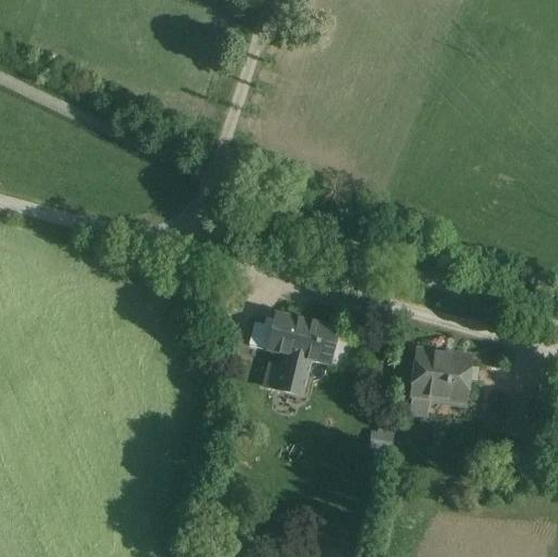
[(341,326),(271,309),(267,325),(254,321),(247,346),(282,355),(278,370),(270,368),(265,386),(307,397),(315,366),(330,370),(341,326)]
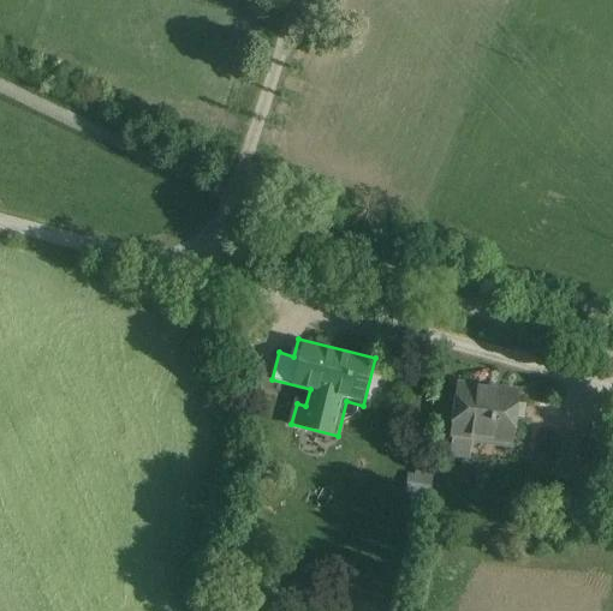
[(524,388),(457,377),(448,431),(516,441),(524,388)]
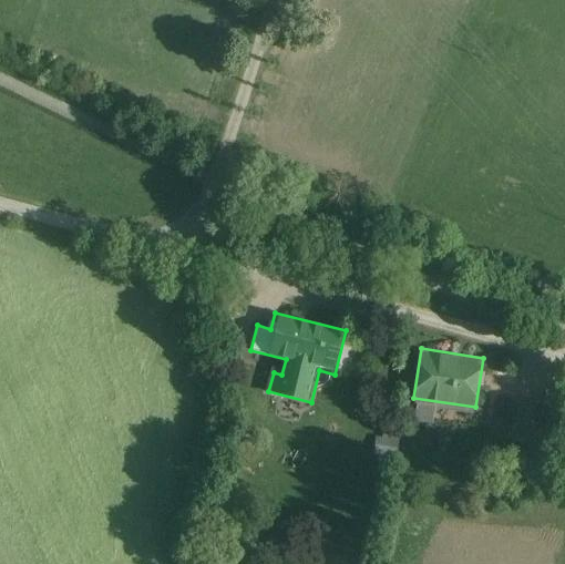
[(412,423),(399,421),(393,455),(407,458),(412,423)]
